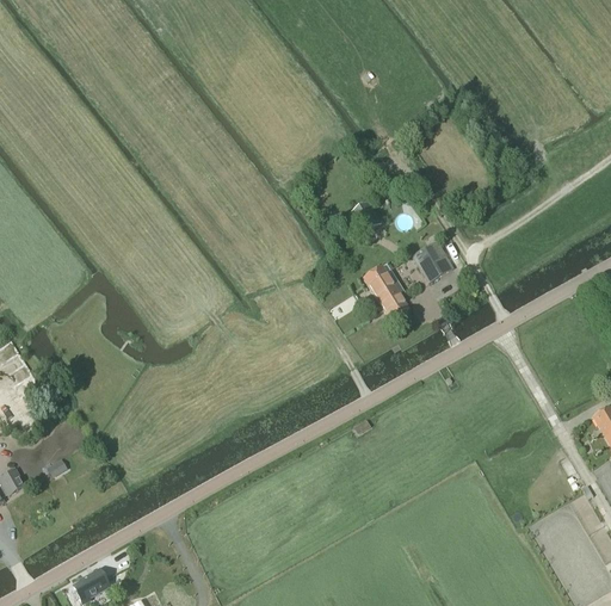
[(363,233),(380,222),(368,202),(350,212),(363,233)]
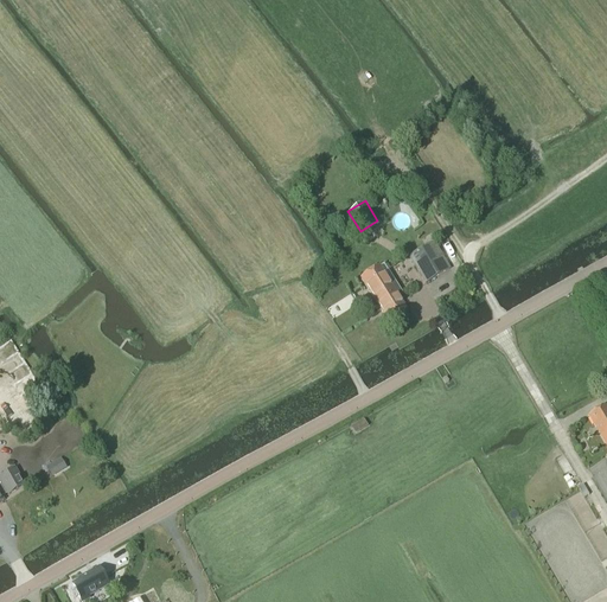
[(425,279),(449,264),(434,238),(409,253),(425,279)]
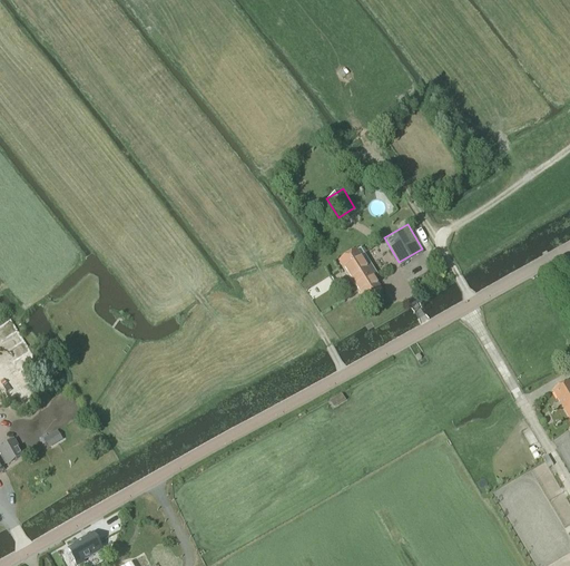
[(356,247),(338,259),(352,280),(350,281),(355,290),(357,289),(363,296),(381,285),(373,274),(377,272),(370,261),(366,263),(356,247)]
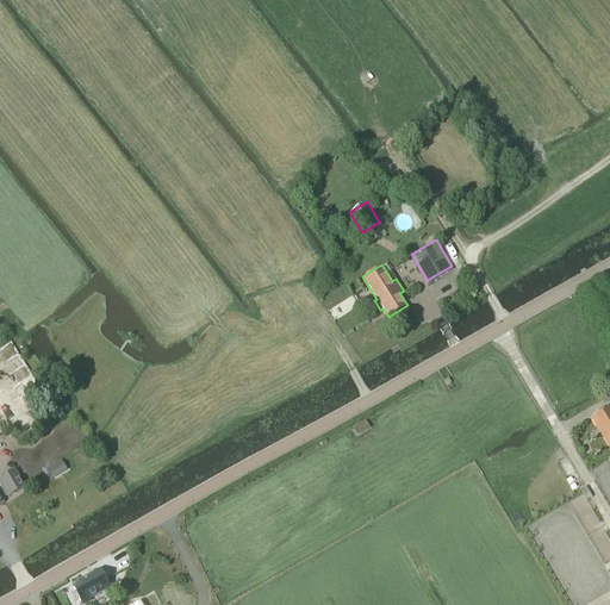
[(609,404),(609,403),(591,415),(609,447),(609,404)]
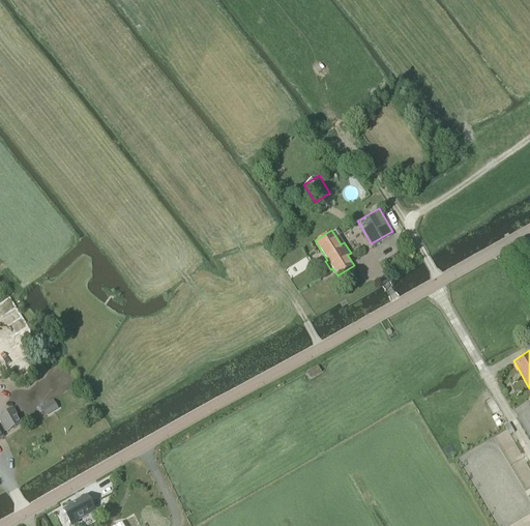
[(317,362),(305,369),(310,375),(320,369),(317,362)]
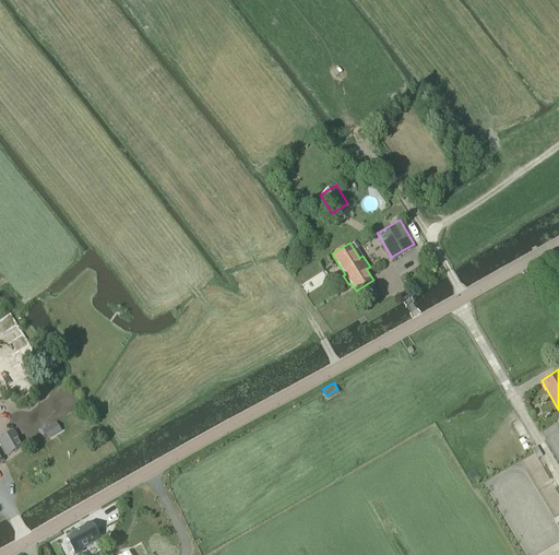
[(45,422),(38,426),(42,432),(45,430),(48,437),(57,432),(62,428),(57,420),(47,425),(45,422)]
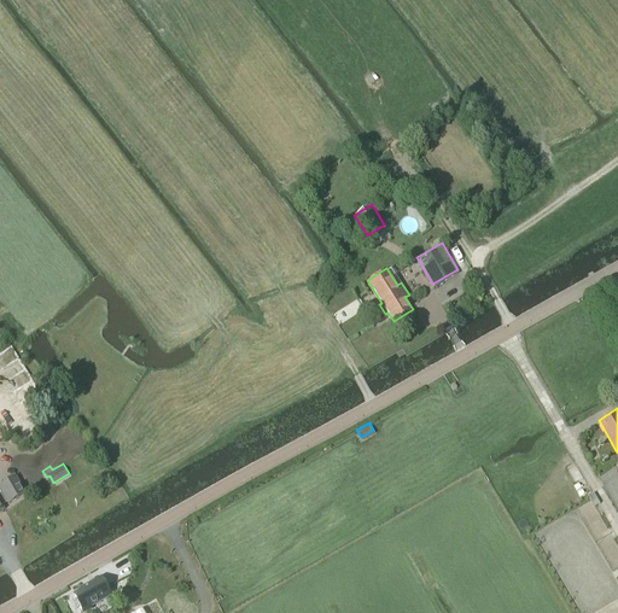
[(617,465),(600,476),(617,506),(617,465)]
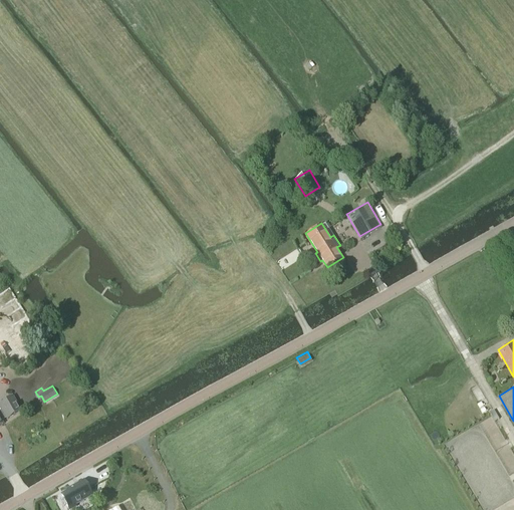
[(0,405),(3,411),(0,413),(0,417),(1,418),(6,415),(7,417),(20,408),(12,395),(0,401),(0,405)]
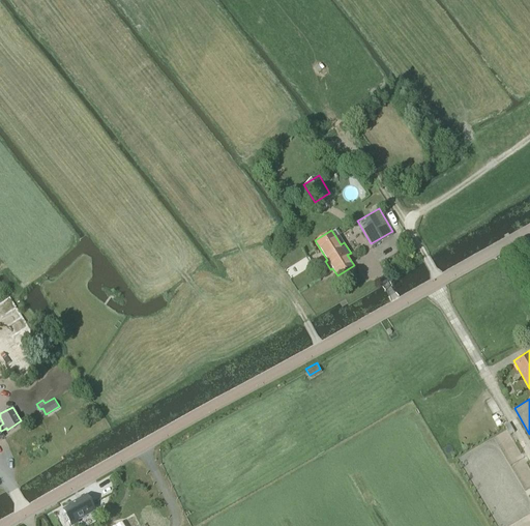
[(77,517),(94,506),(86,493),(68,503),(69,505),(63,508),(71,522),(78,518),(77,517)]
